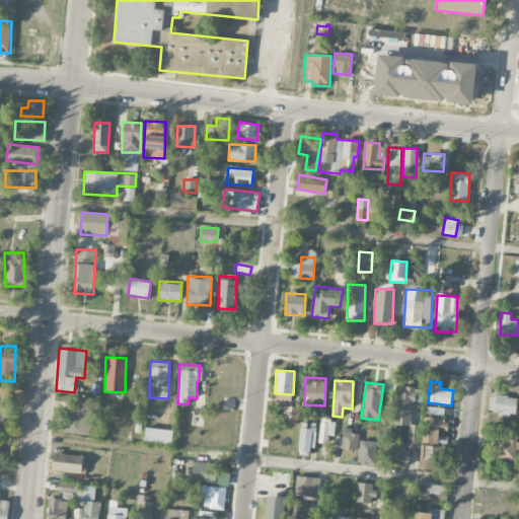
[(394,424),(409,425),(406,447),(418,448),(420,425),(412,425),(413,401),(421,401),(422,388),(396,386),(394,424)]
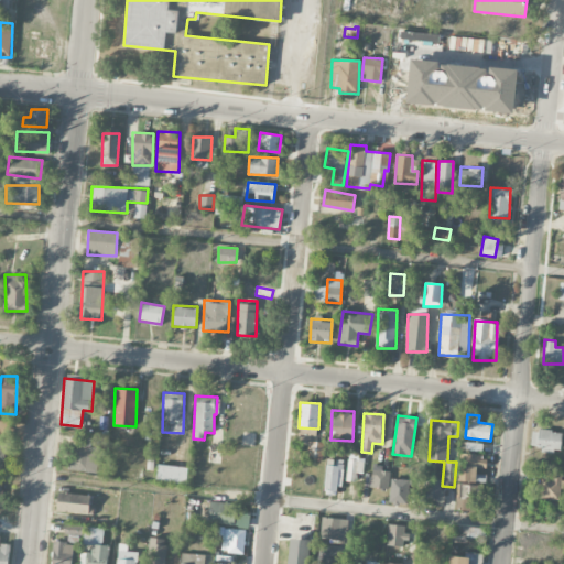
[(562,431),(532,430),(532,446),(542,446),(541,451),(561,452),(562,431)]
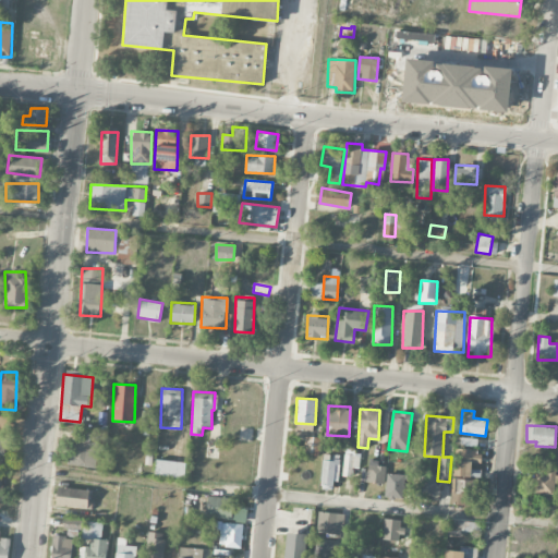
[(91,441),(91,433),(72,432),(71,465),(97,466),(97,443),(91,441)]
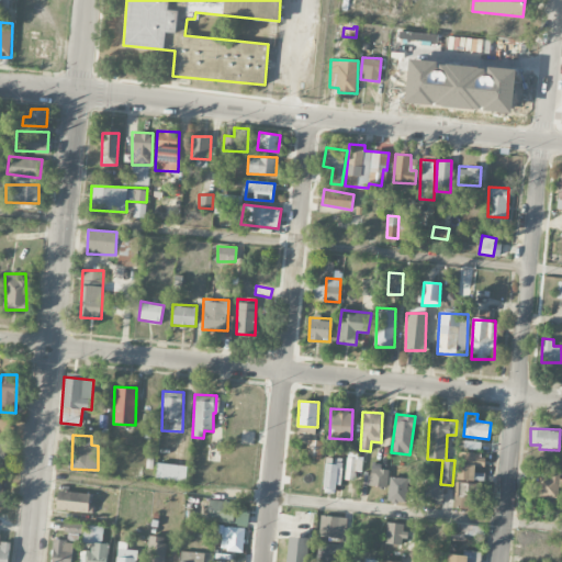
[(474,480),(475,465),(483,465),(483,452),(458,451),(457,479),(474,480)]
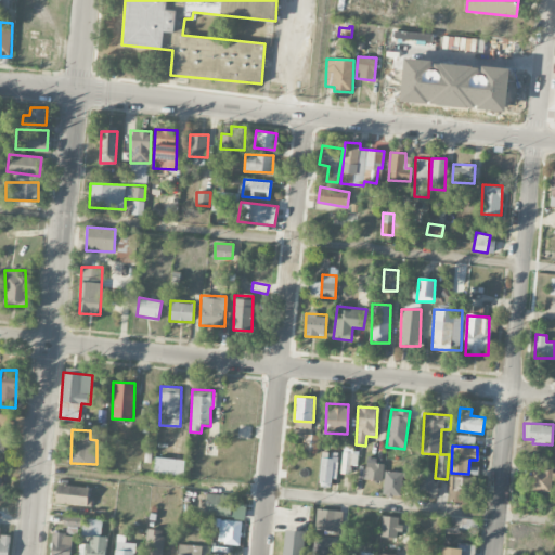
[(341,474),(350,474),(350,465),(358,466),(358,450),(341,450),(341,474)]
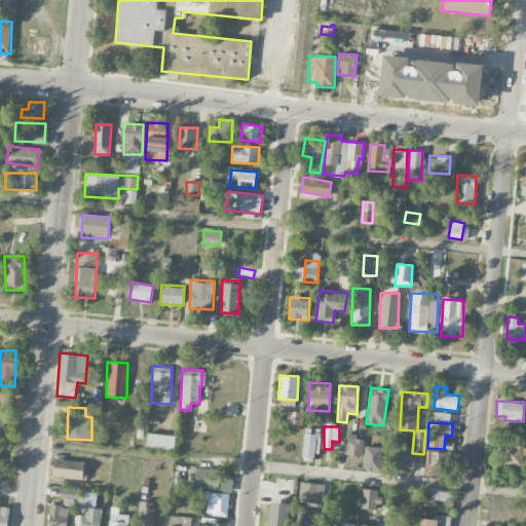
[(313,460),(313,453),(320,453),(320,429),(303,429),(303,460),(313,460)]
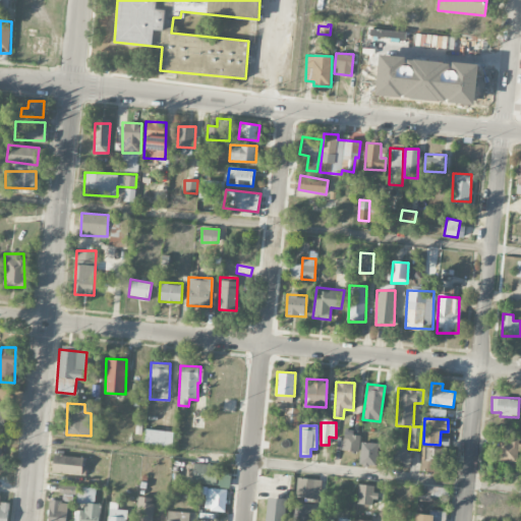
[(173,446),(174,431),(146,428),(143,444),(173,446)]
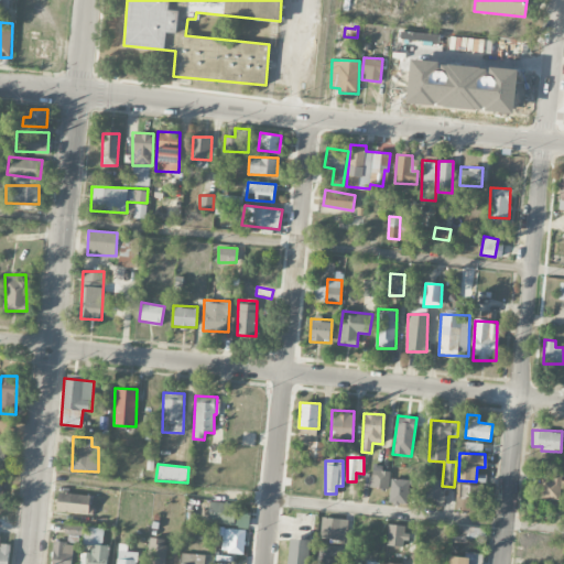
[(389,488),(390,472),(382,470),(382,465),(372,464),(370,487),(389,488)]
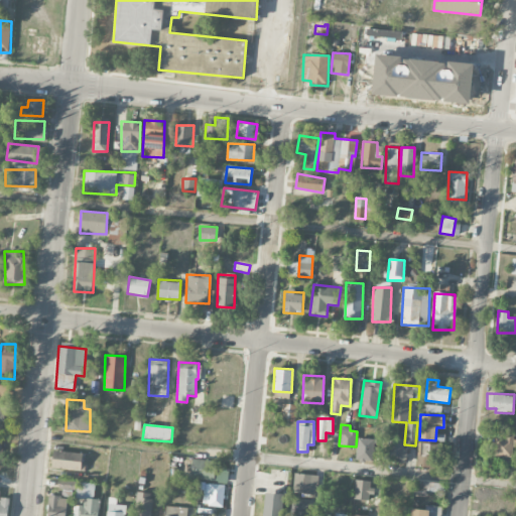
[(515,458),(515,443),(515,433),(505,432),(504,440),(492,439),(491,456),(515,458)]
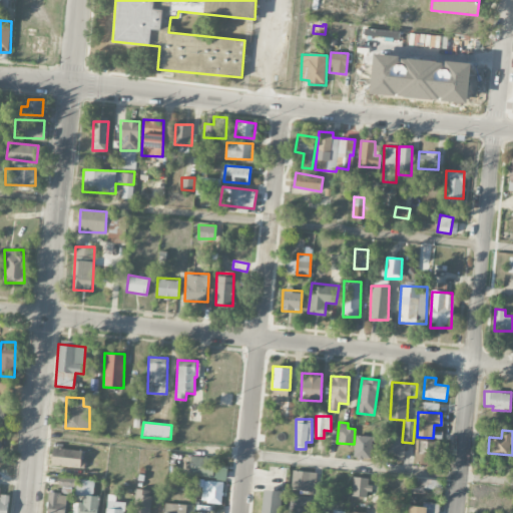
[(355,457),(372,458),(372,436),(355,435),(355,457)]
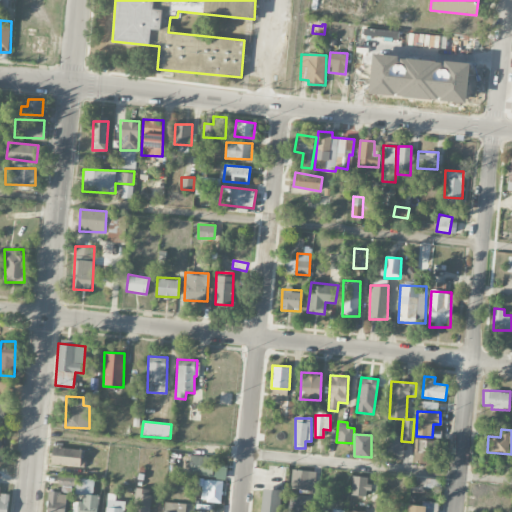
[(403,436),(386,435),(384,458),(401,459),(403,436)]
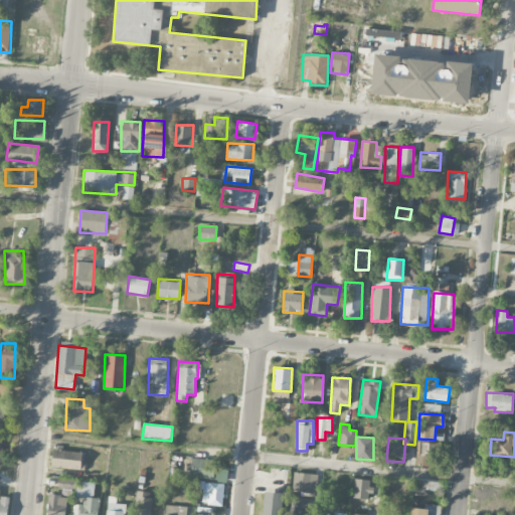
[(430,443),(417,442),(416,464),(430,464),(430,443)]
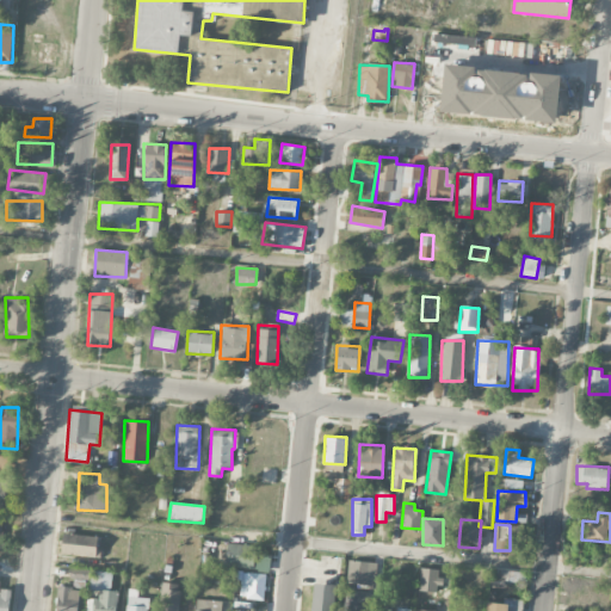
[(98,537),(62,532),(59,553),(96,557),(98,537)]
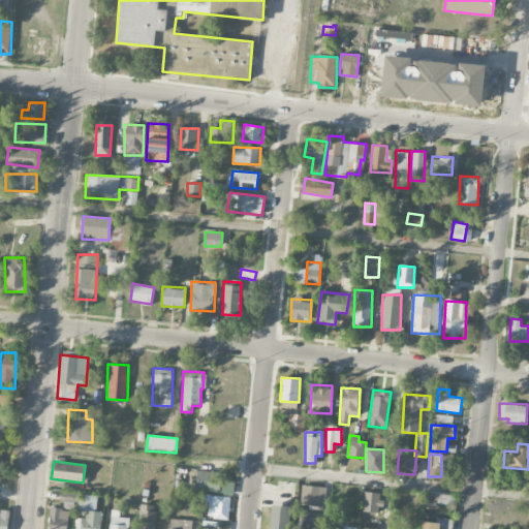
[(194,490),(224,492),(225,472),(195,471),(194,490)]
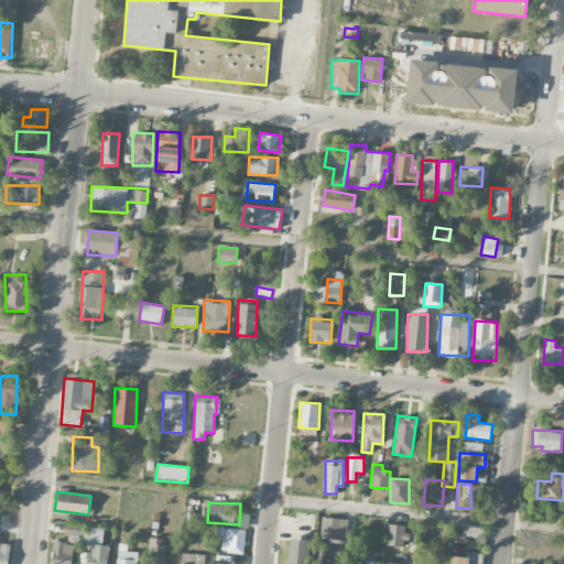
[(320,538),(345,541),(348,520),(323,517),(320,538)]
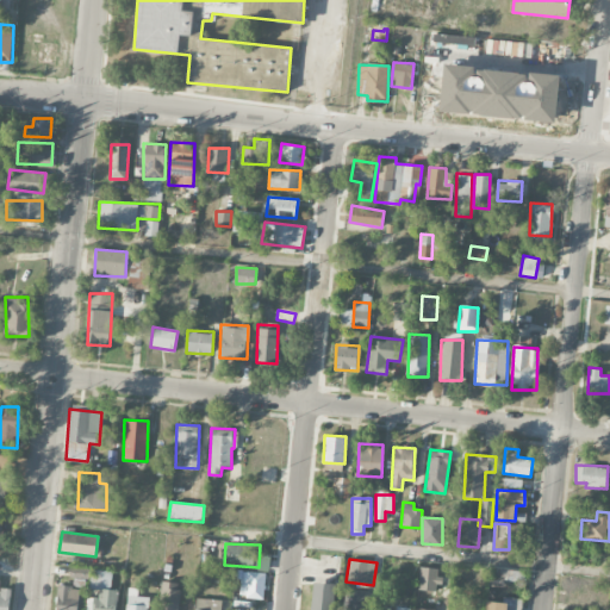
[(527,571),(491,567),(490,582),(524,585),(527,571)]
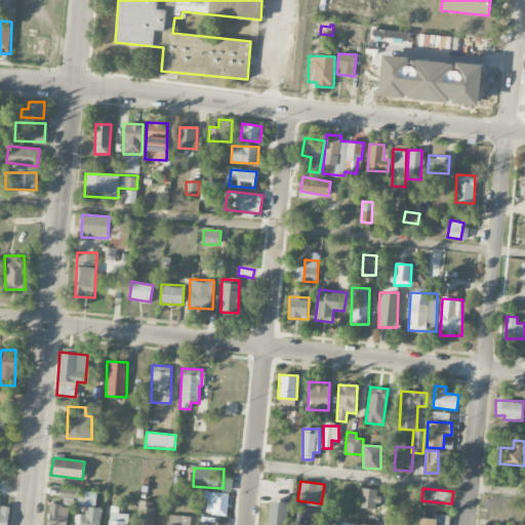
[(206,514),(228,515),(229,492),(207,492),(206,514)]
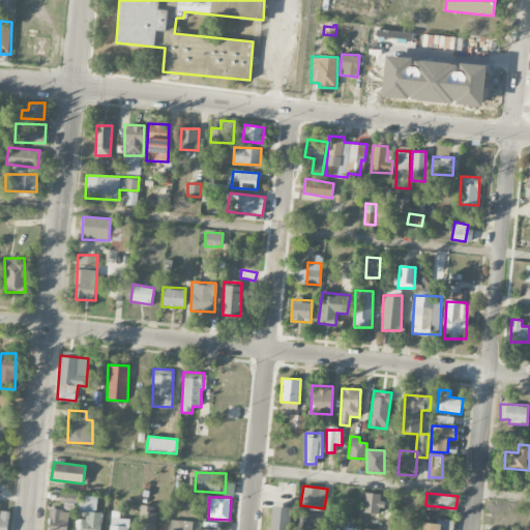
[(137,529),(154,529),(157,506),(141,504),(137,529)]
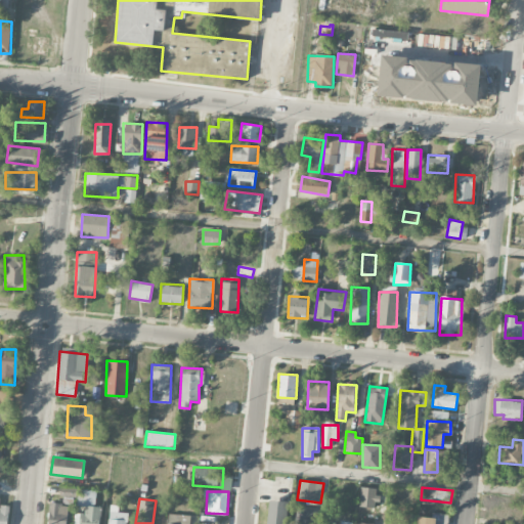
[(265,523),(286,523),(287,500),(267,500),(265,523)]
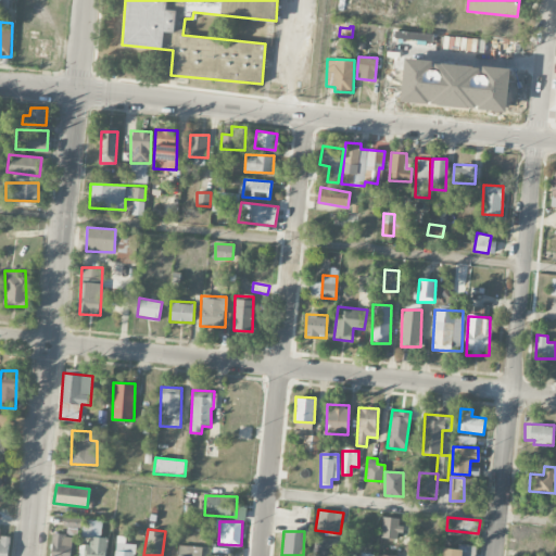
[(71,555),(72,534),(51,534),(50,555),(71,555)]
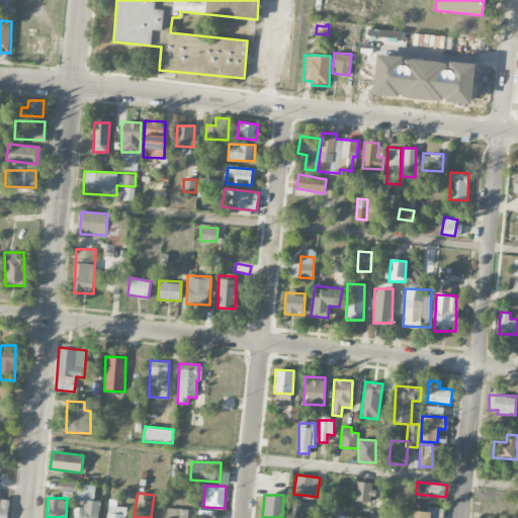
[(0,517),(7,517),(9,500),(0,499),(0,517)]
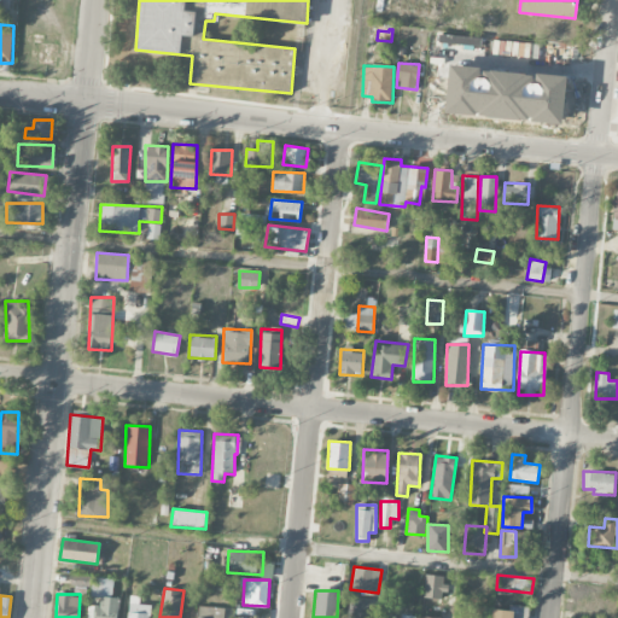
[(140,595),(129,595),(128,617),(149,617),(150,605),(140,604),(140,595)]
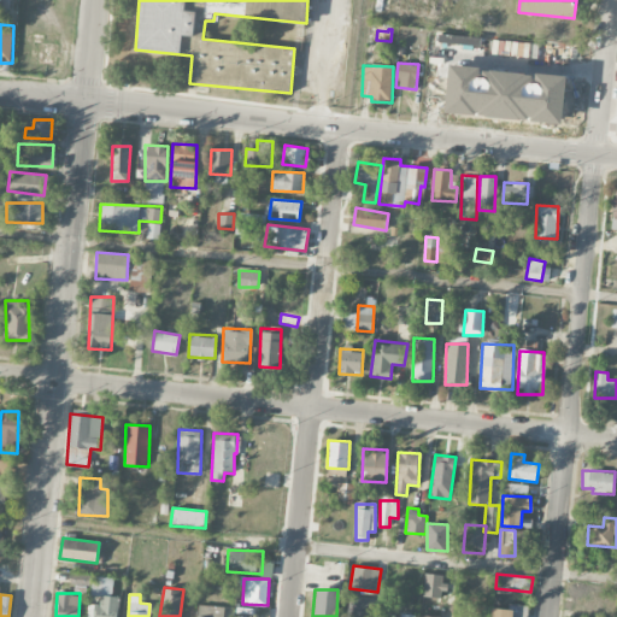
[(117,616),(119,597),(100,595),(100,604),(88,604),(87,616),(117,616)]
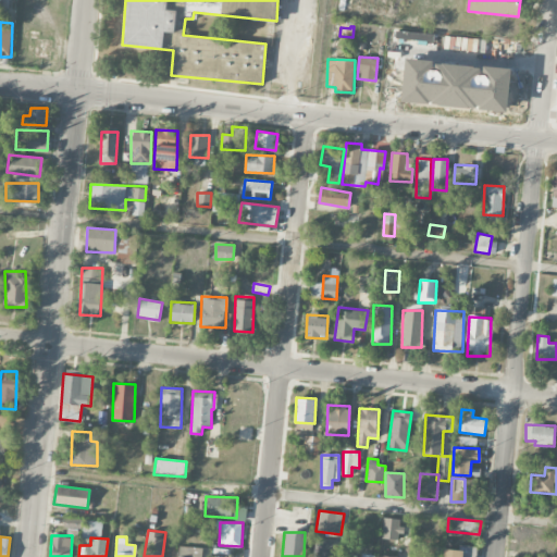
[(334,556),(335,541),(316,541),(314,556),(334,556)]
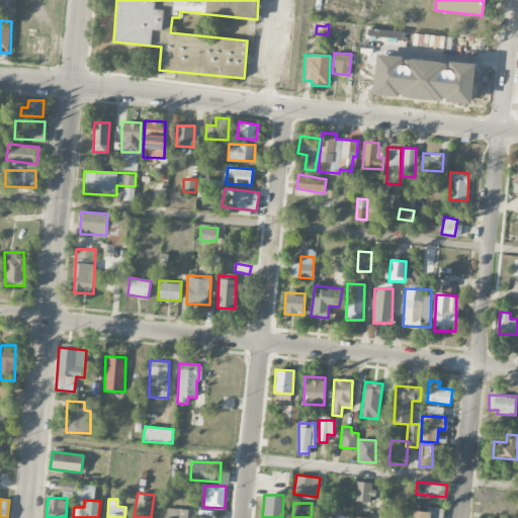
[(413,510),(412,517),(442,517),(443,508),(427,507),(427,511),(413,510)]
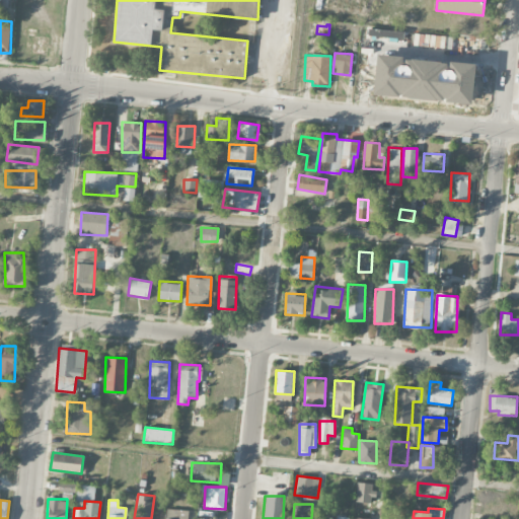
[(188,518),(189,510),(166,509),(165,518),(188,518)]
